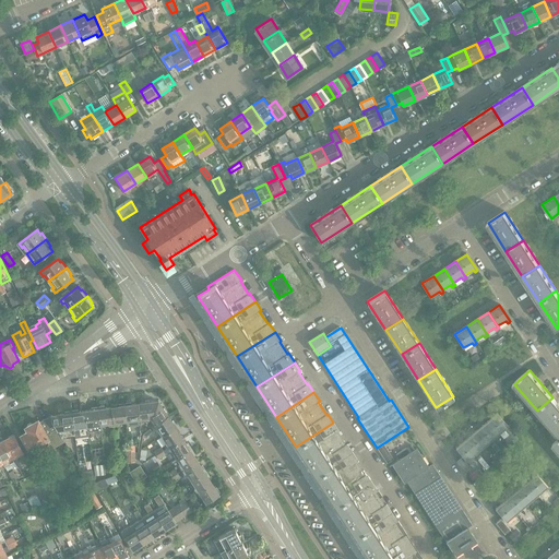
[(558,404),(552,397),(537,411),(558,437),(558,404)]
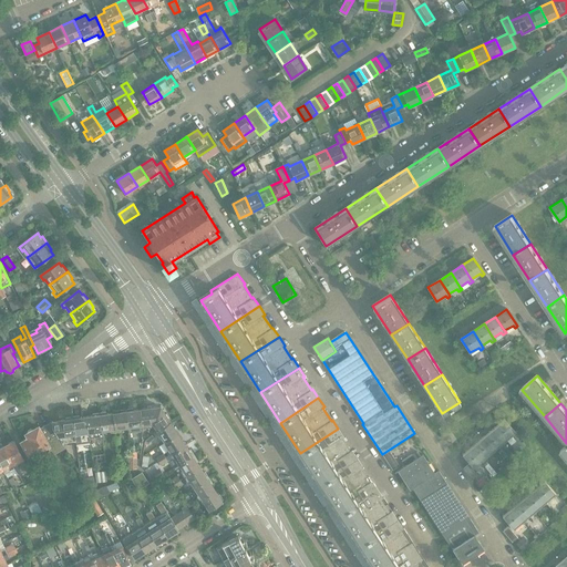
[(153,424),(157,431),(171,422),(161,408),(140,410),(142,425),(153,424)]
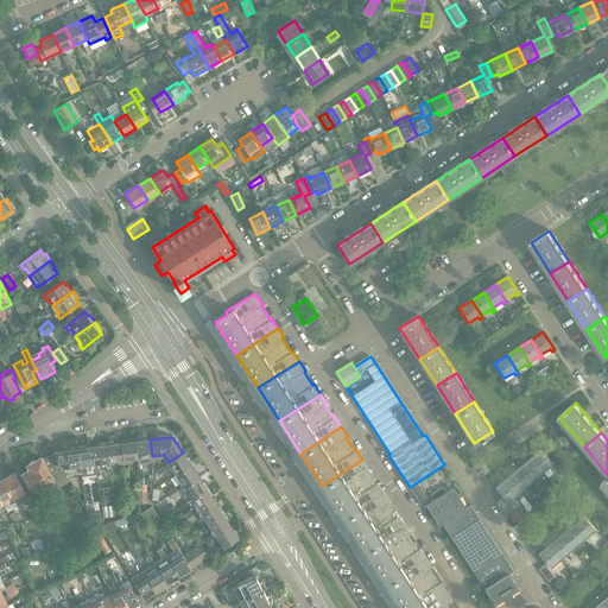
[(135,442),(138,458),(138,463),(152,462),(152,456),(150,439),(135,442)]
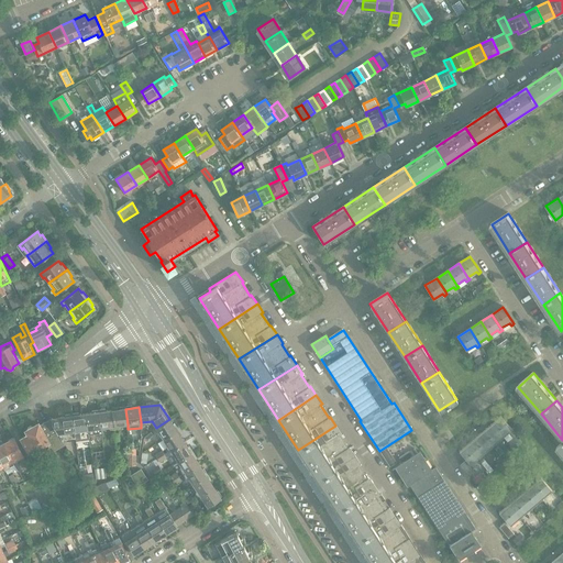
[(112,411),(114,427),(128,424),(125,409),(112,411)]
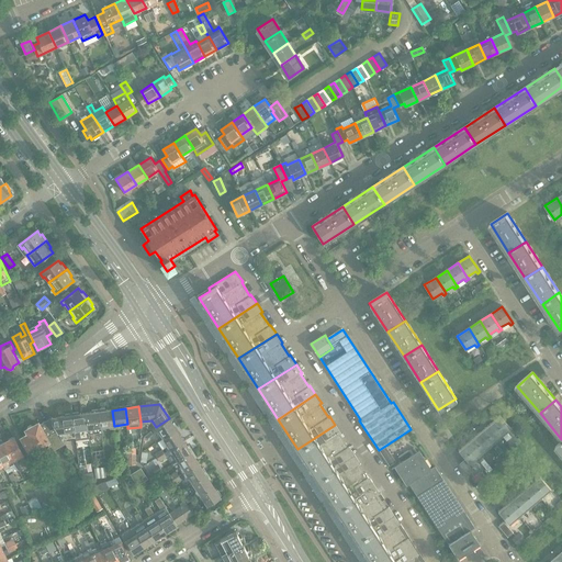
[(99,413),(101,427),(114,426),(112,411),(99,413)]
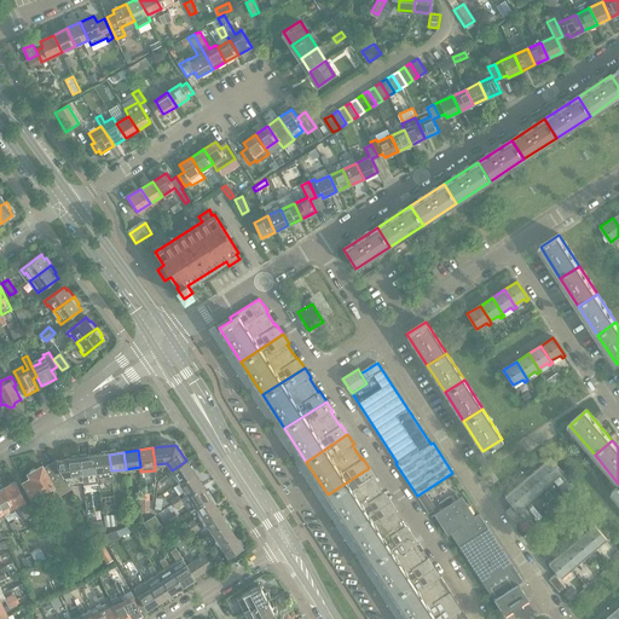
[(111,470),(109,455),(93,456),(97,479),(111,478),(111,470)]
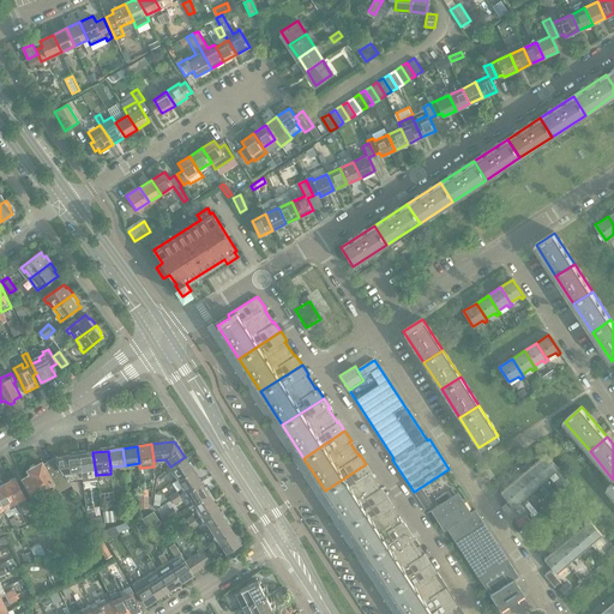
[(96,475),(92,452),(78,455),(82,477),(96,475)]
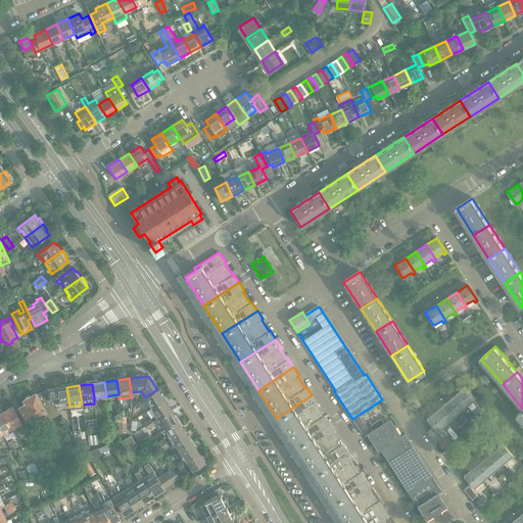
[(465,386),(456,394),(466,407),(473,400),(475,402),(477,400),(465,386)]
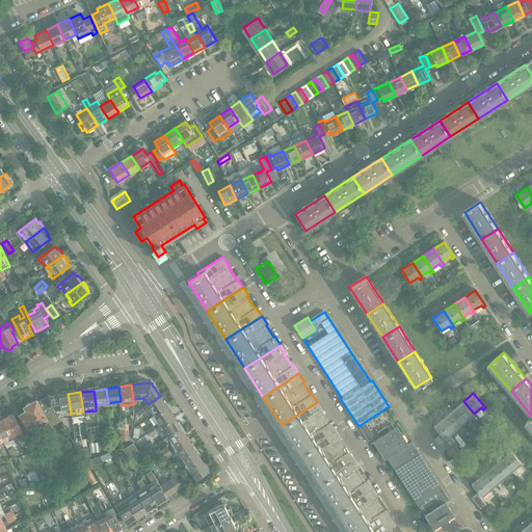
[(46,397),(58,418),(62,416),(63,418),(71,417),(71,414),(68,394),(47,397),(46,397)]
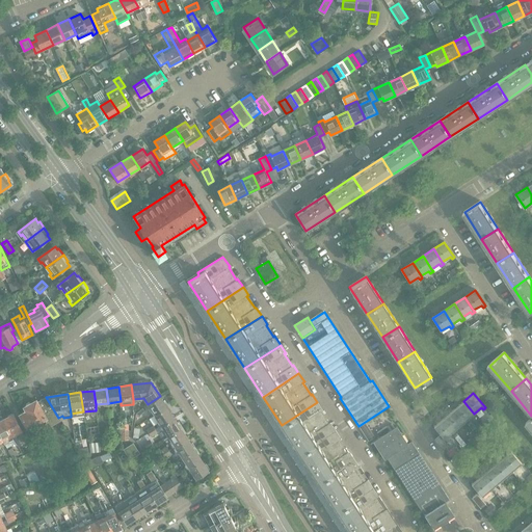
[(160,396),(148,404),(154,415),(166,406),(160,396)]
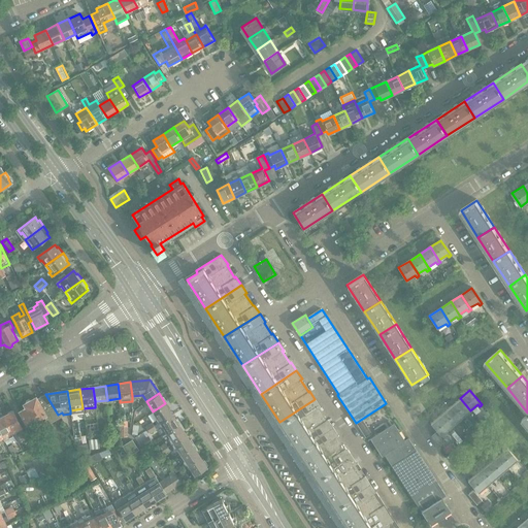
[(62,413),(58,415),(45,394),(37,399),(36,398),(31,401),(29,400),(26,402),(26,403),(24,404),(26,408),(20,411),(28,426),(34,422),(36,426),(48,419),(51,424),(60,418),(62,422),(66,420),(63,415),(62,413)]
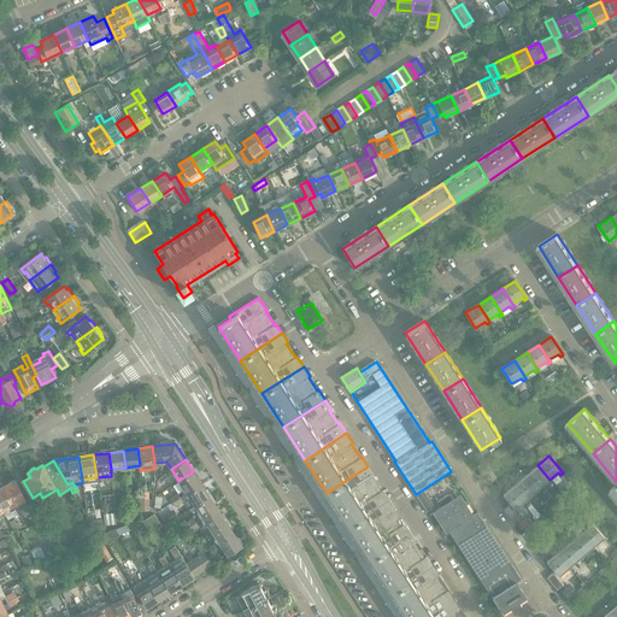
[(538,465),(527,475),(539,489),(546,482),(548,485),(551,482),(550,480),(538,465)]
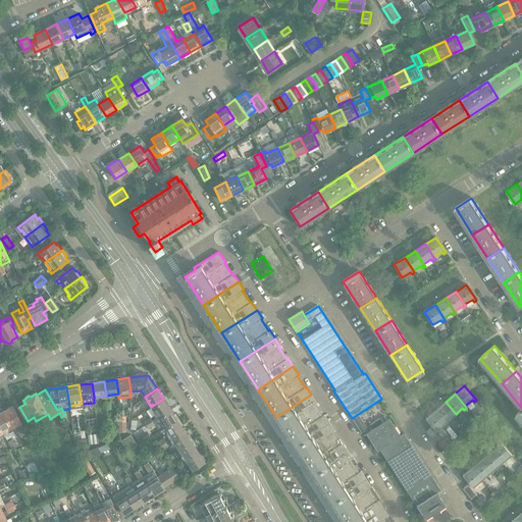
[(317,403),(311,395),(276,417),(295,446),(329,422),(324,414),(323,415),(315,404),(317,403)]
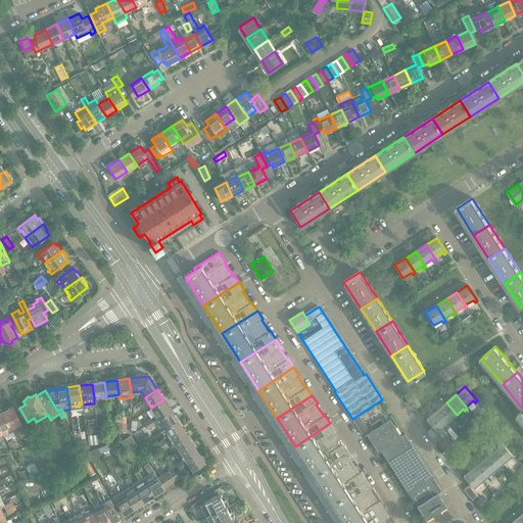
[(163,399),(151,408),(158,418),(171,411),(163,399)]
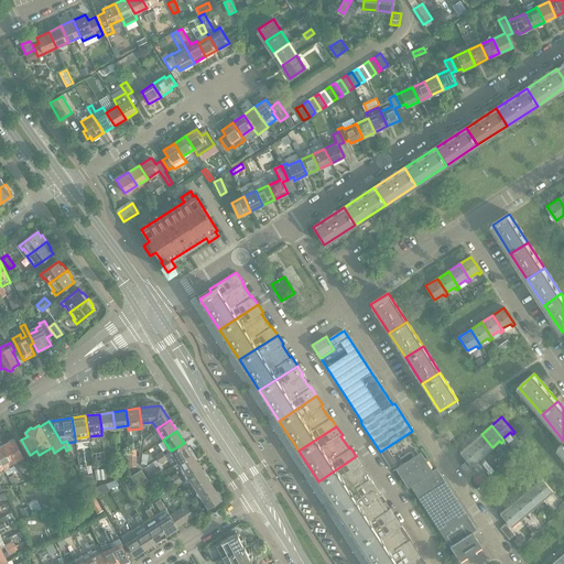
[(494,449),(492,447),(481,434),(470,443),(481,456),(489,449),(491,452),(494,449)]
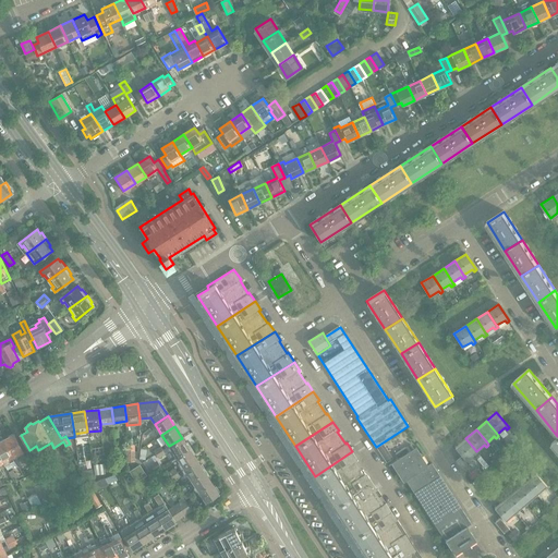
[(401,448),(411,443),(404,433),(396,438),(401,448)]
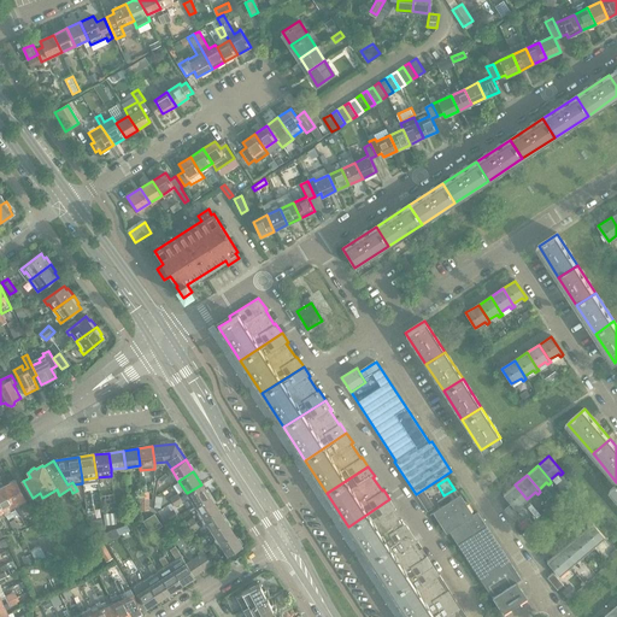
[(21,518),(23,516),(18,507),(21,506),(18,503),(25,499),(15,480),(5,485),(10,494),(9,498),(18,513),(21,518)]
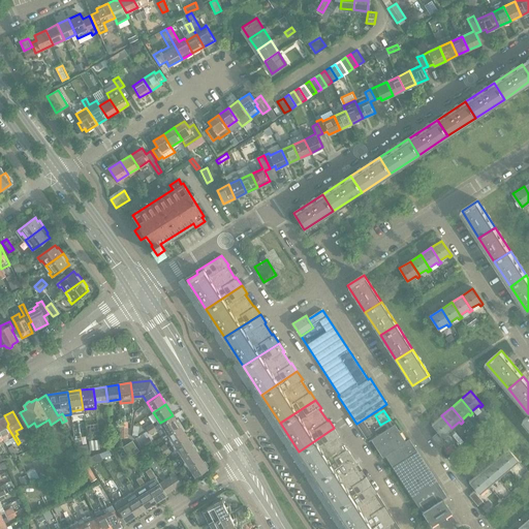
[(6,445),(16,440),(7,427),(8,424),(4,415),(0,417),(0,433),(3,439),(6,445)]
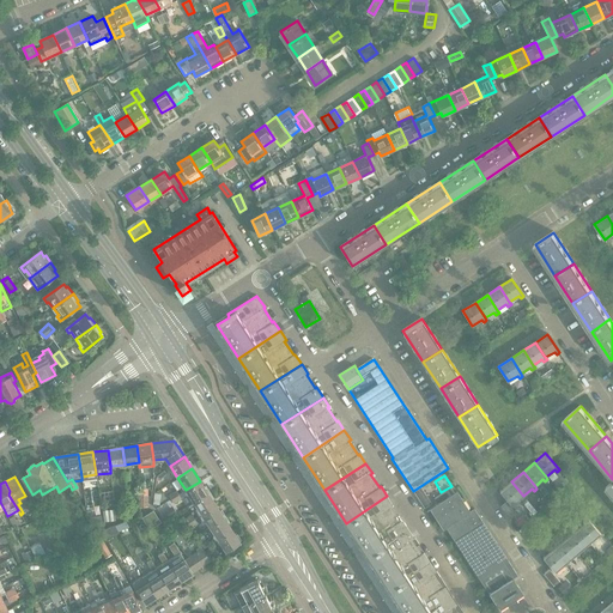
[(200,481),(186,490),(194,502),(208,493),(200,481)]
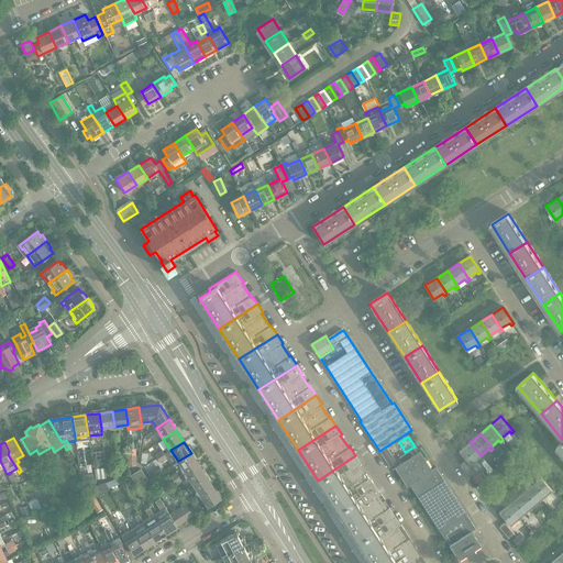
[(460,452),(467,461),(470,463),(471,464),(478,457),(481,460),(483,457),(481,455),(470,442),(460,452)]
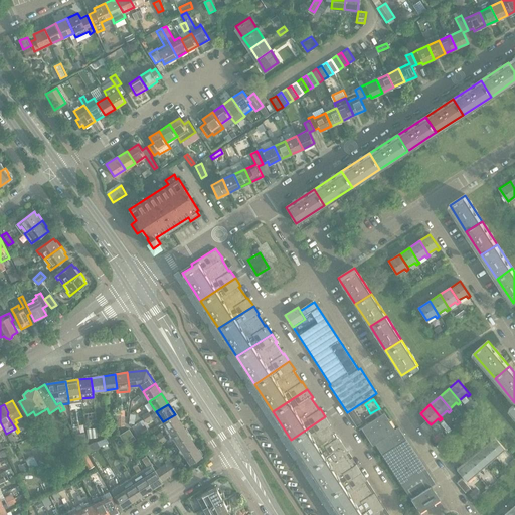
[(383,412),(377,416),(374,412),(365,418),(367,422),(361,427),(363,431),(372,446),(375,444),(417,509),(419,512),(440,499),(432,486),(435,483),(398,427),(394,430),(389,421),(383,412)]
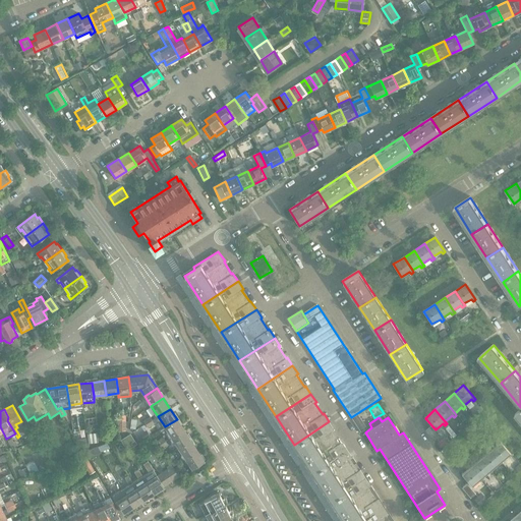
[(177,419),(165,426),(172,438),(184,429),(177,419)]
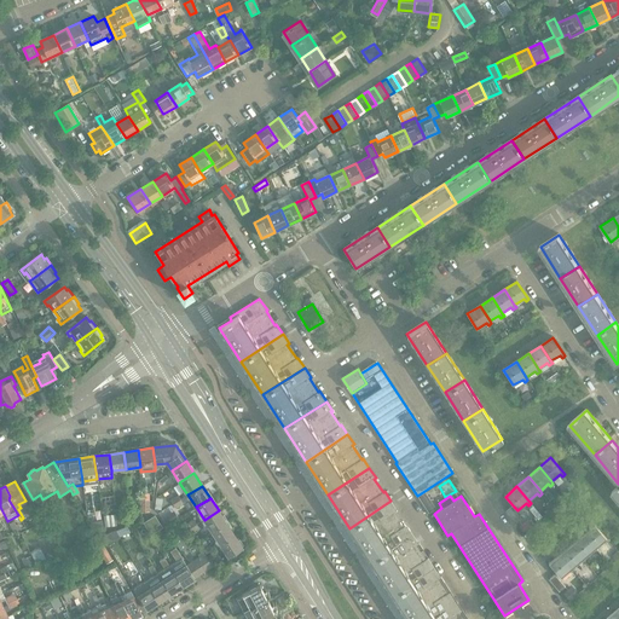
[(350,528),(371,561),(412,534),(406,525),(405,526),(395,513),(398,512),(391,501),(350,528)]
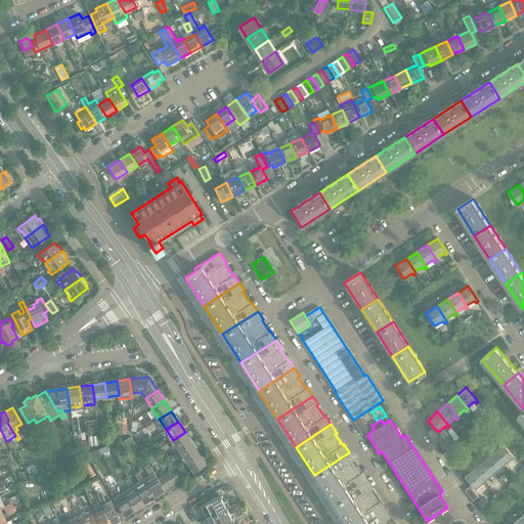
[(435,433),(437,431),(435,429),(433,430),(432,429),(427,434),(436,444),(441,440),(435,433)]
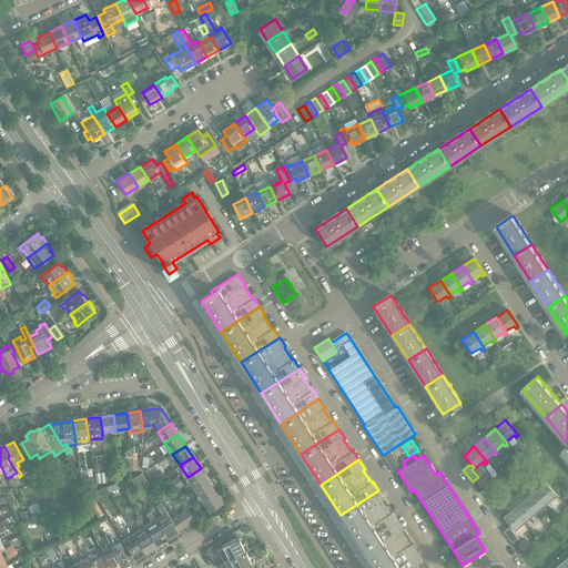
[(148,472),(152,479),(163,474),(160,466),(148,472)]
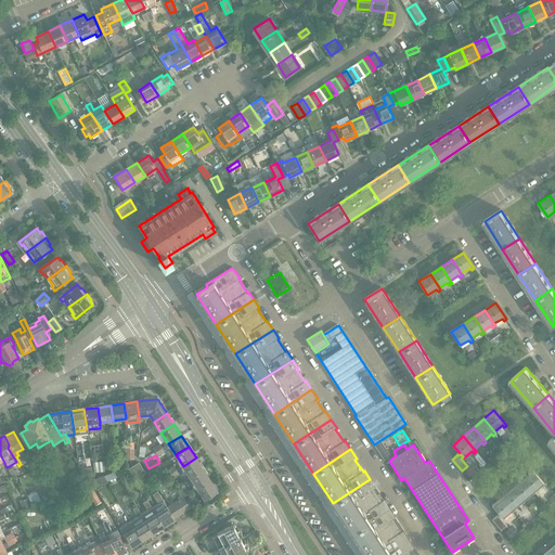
[(196,457),(183,466),(190,477),(203,468),(196,457)]
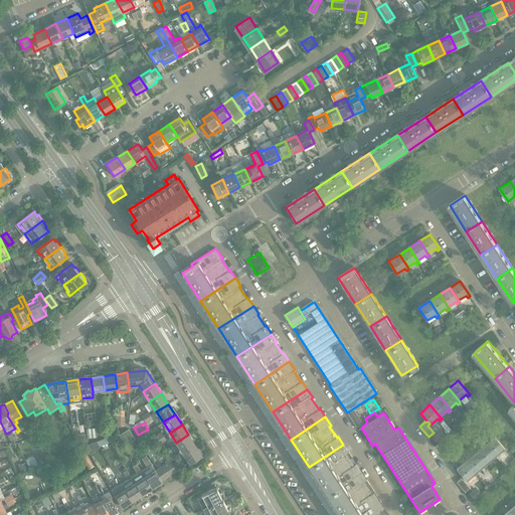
[(12,444),(17,441),(15,437),(13,437),(12,434),(8,437),(12,444)]
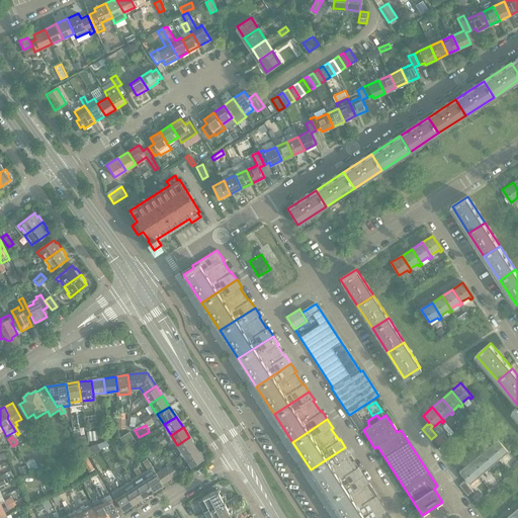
[(184,455),(196,448),(189,437),(177,445),(184,455)]
